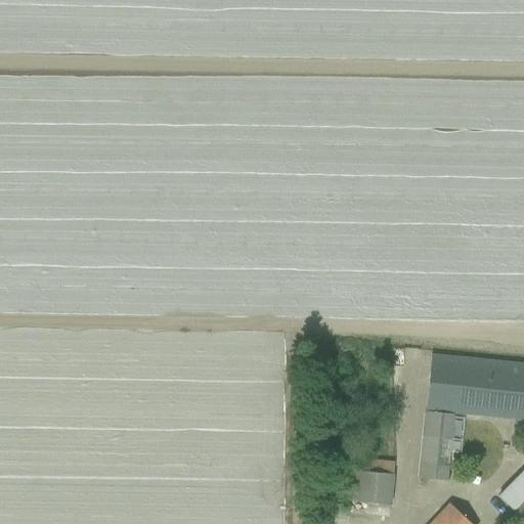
[(454,229),(466,231),(468,219),(456,217),(454,229)]
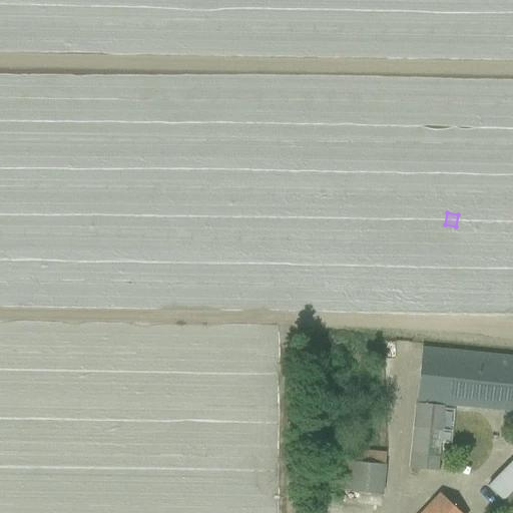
[(449,404),(512,411),(512,356),(423,346),(409,468),(441,472),(449,404)]
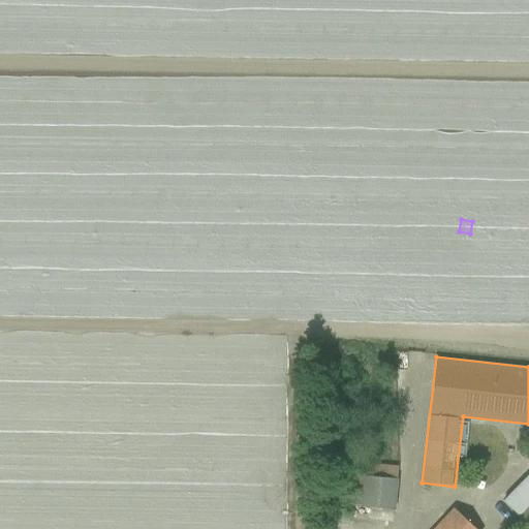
[(323,478),(333,478),(334,462),(325,462),(323,478)]
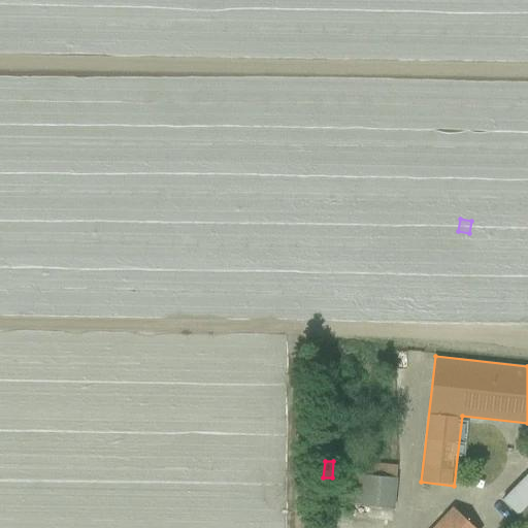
[(362,474),(394,477),(395,466),(363,463),(362,474)]
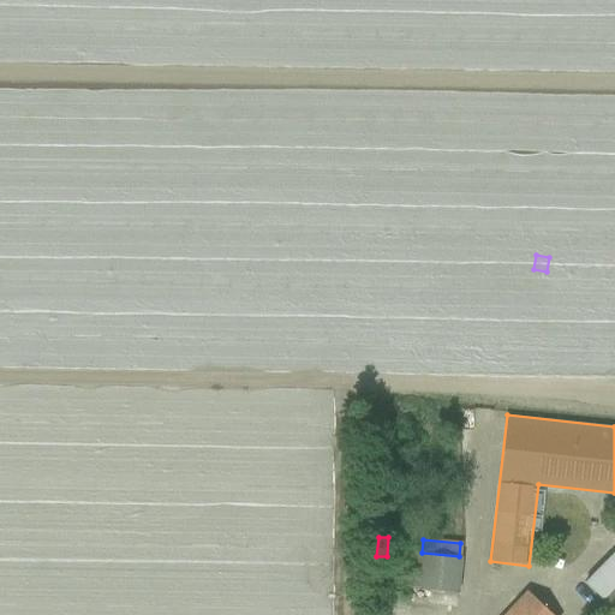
[(614,551),(584,584),(614,611),(614,551)]
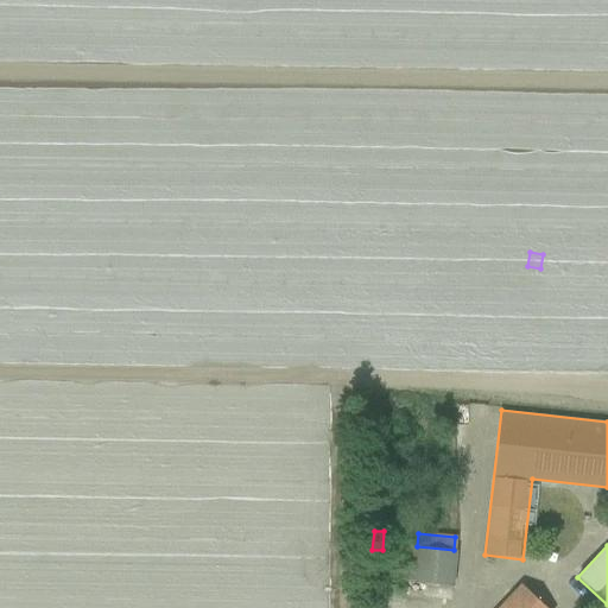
[(499,607),(544,607),(520,586),(499,607)]
